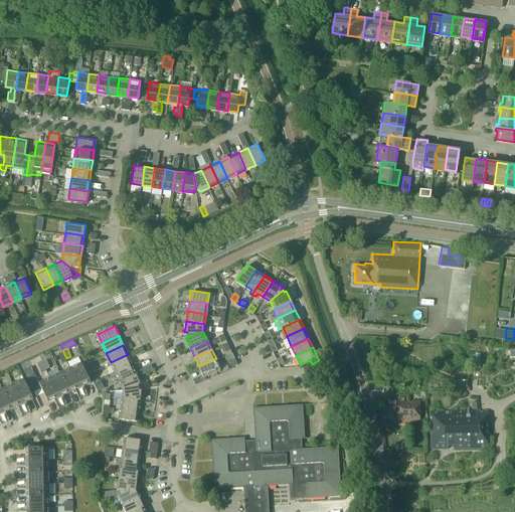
[(66,358),(62,350),(58,352),(62,360),(66,358)]
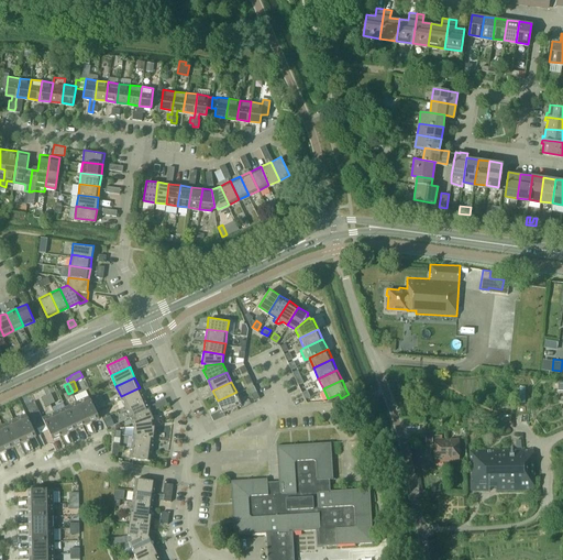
[(121,396),(125,406),(144,397),(140,387),(121,396)]
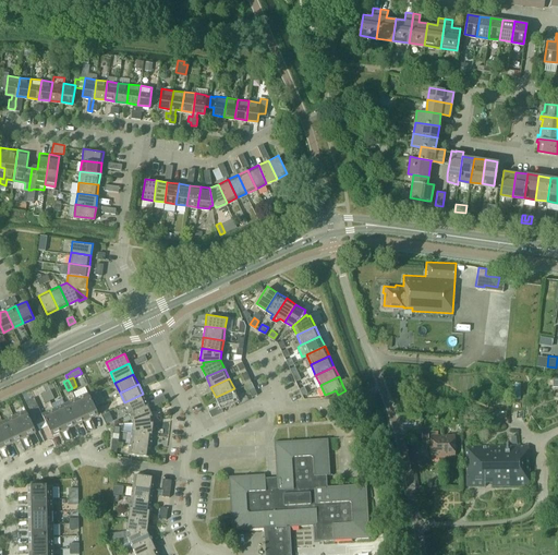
[(49,398),(55,396),(50,387),(46,389),(49,398)]
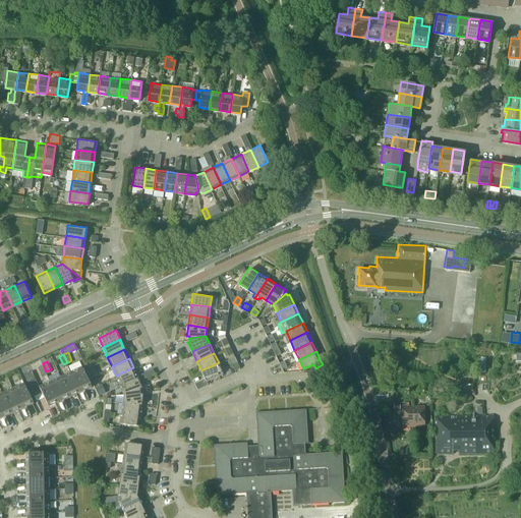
[(223,372),(219,362),(201,370),(205,378),(194,382),(197,388),(209,383),(208,380),(223,372)]
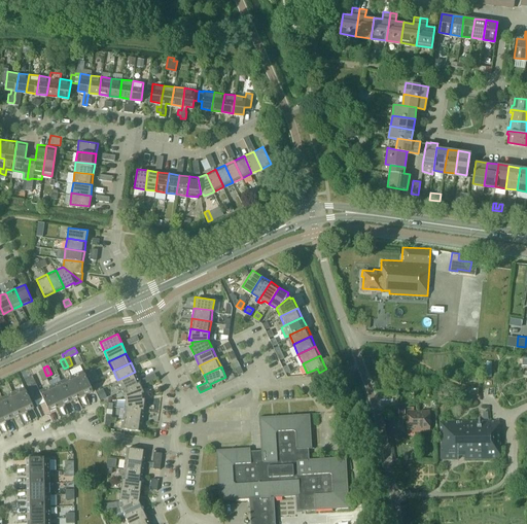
[(46,376),(43,368),(38,370),(42,378),(46,376)]
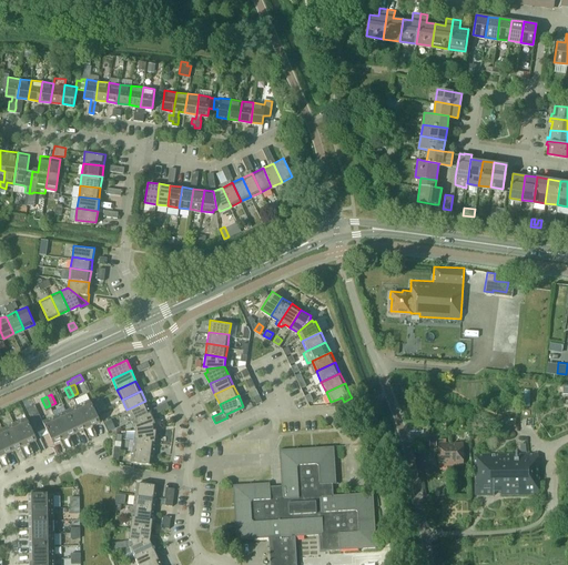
[(89,397),(66,409),(77,431),(100,420),(89,397)]
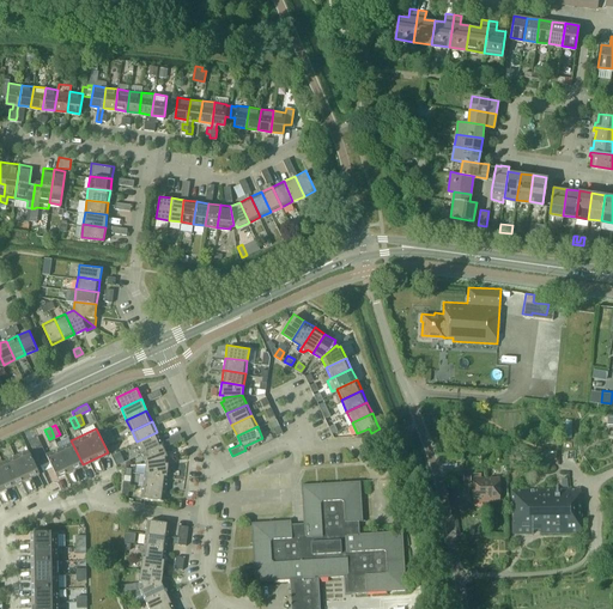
[(137,442),(141,452),(162,443),(157,432),(137,442)]
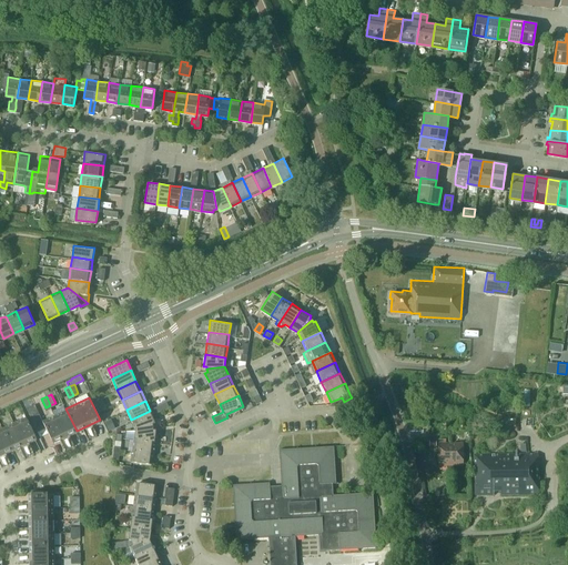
[(53,442),(77,431),(66,409),(42,420),(34,402),(26,406),(39,435),(48,432),(53,442)]
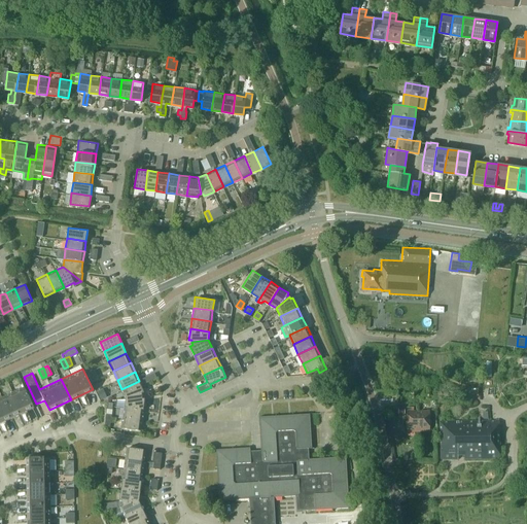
[(126,397),(142,395),(142,392),(144,391),(139,381),(121,389),(126,397)]
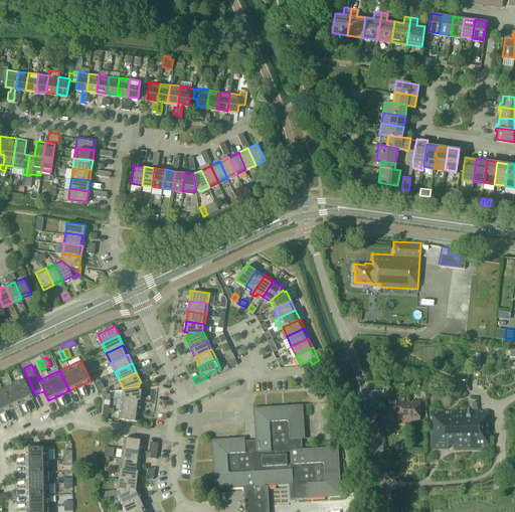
[(23,376),(2,386),(12,406),(33,397),(23,376)]
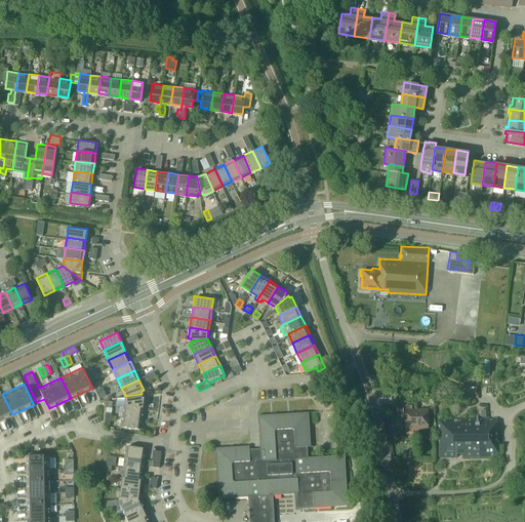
[(96,389),(101,397),(107,394),(103,386),(96,389)]
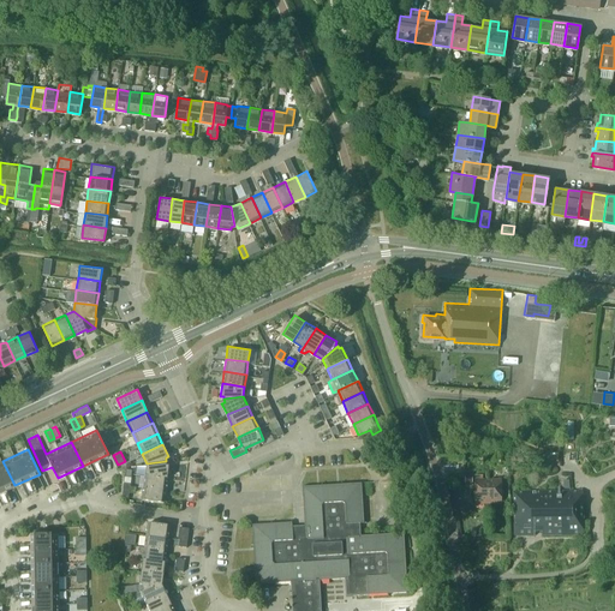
[(0,491),(15,485),(3,461),(0,462),(0,491)]
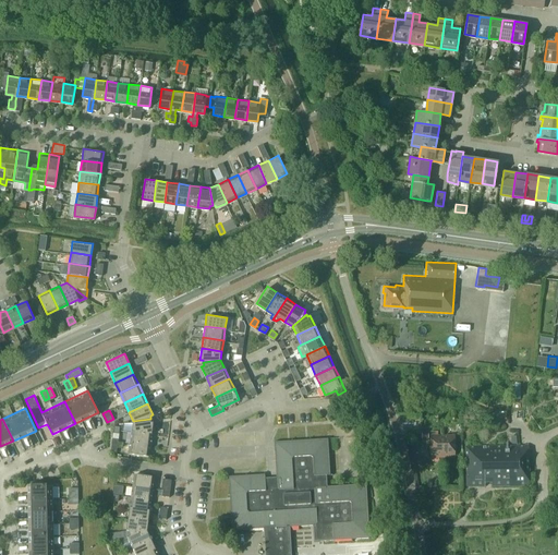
[(133,421),(132,430),(152,433),(154,421),(150,421),(150,419),(133,421)]
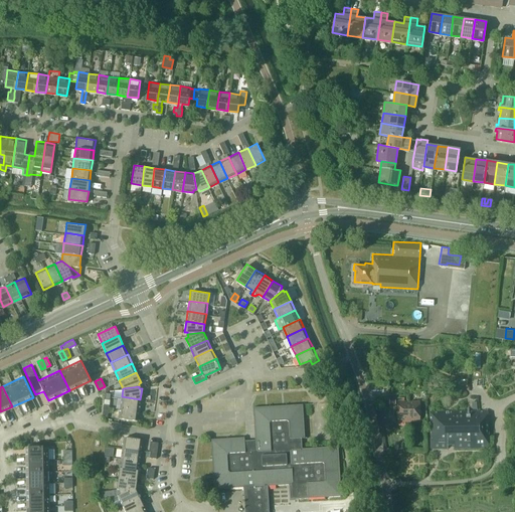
[(122,396),(120,406),(139,409),(140,399),(122,396)]
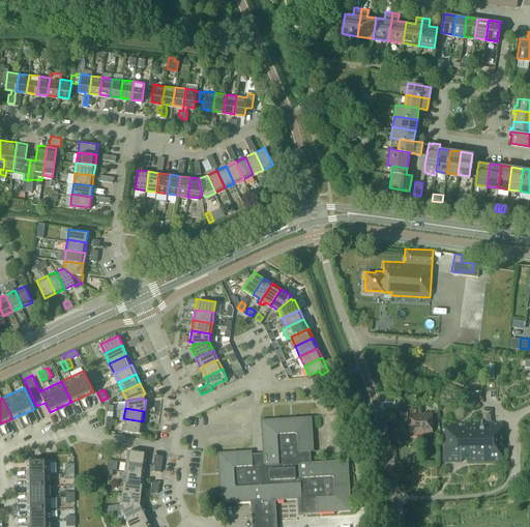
[(432,411),(420,412),(409,412),(409,433),(432,432),(432,411)]
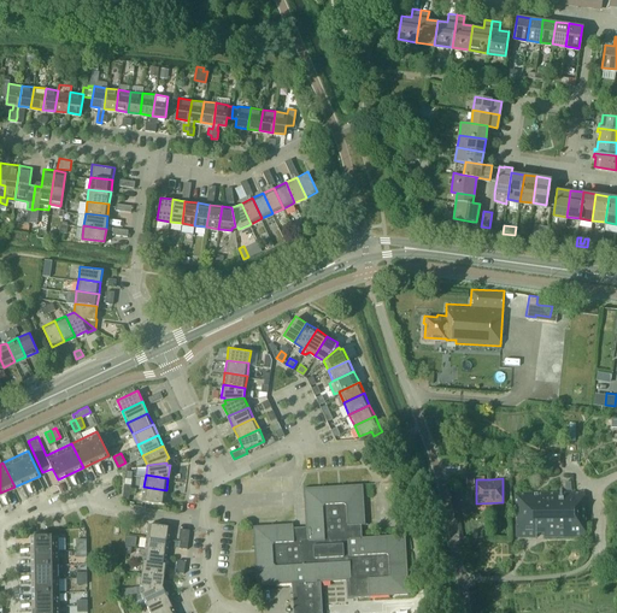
[(363,482),(304,485),(306,525),(293,526),(293,522),(253,524),(257,583),(292,582),(293,612),(322,612),(321,579),(346,578),(347,595),(409,591),(405,532),(362,535),(360,523),(365,522),(363,482)]
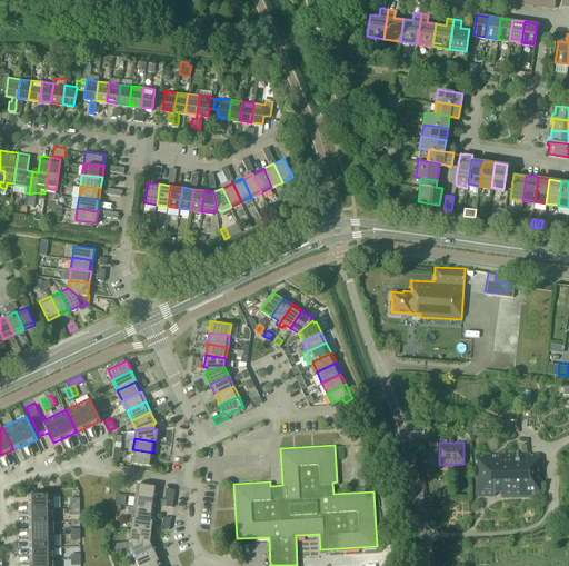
[(153,453),(132,449),(131,462),(151,464),(153,453)]
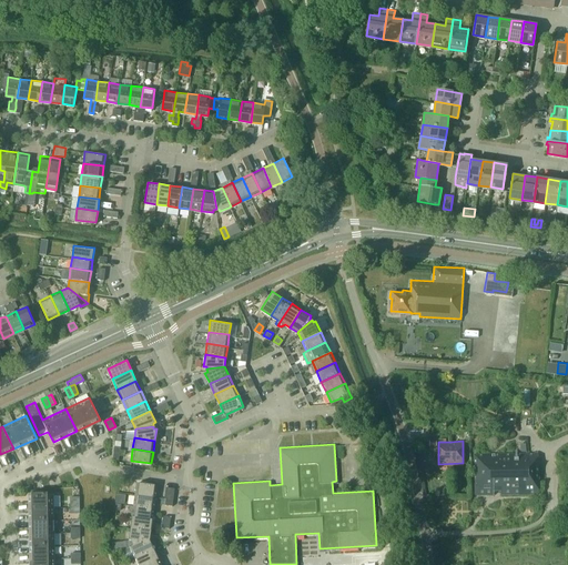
[(538,492),(538,452),(474,452),(474,493),(538,492)]
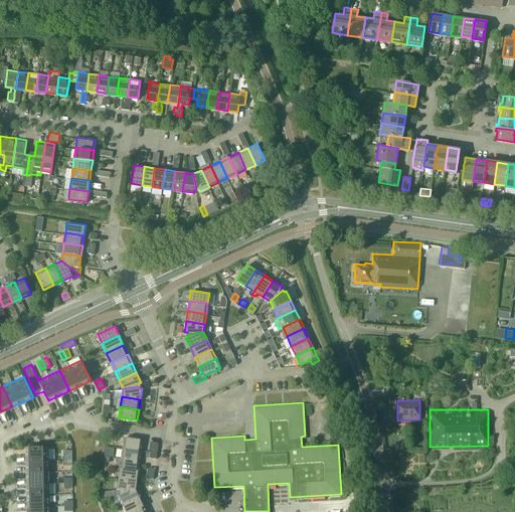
[(124,437),(123,447),(141,450),(143,439),(124,437)]
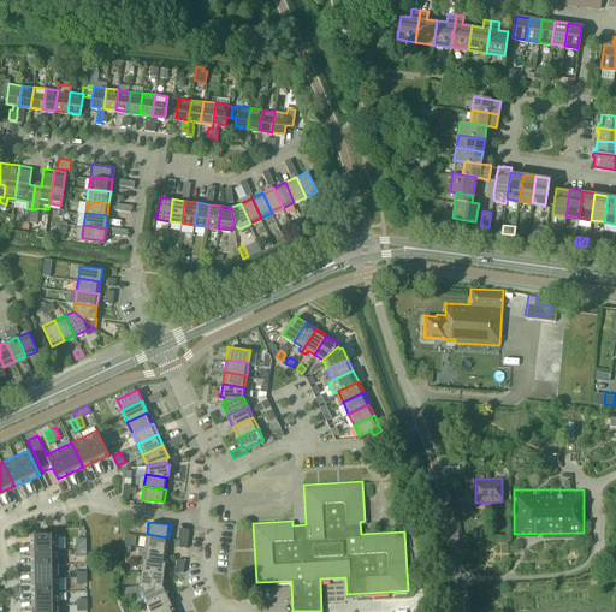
[(188,539),(189,527),(179,526),(178,538),(179,539),(188,539)]
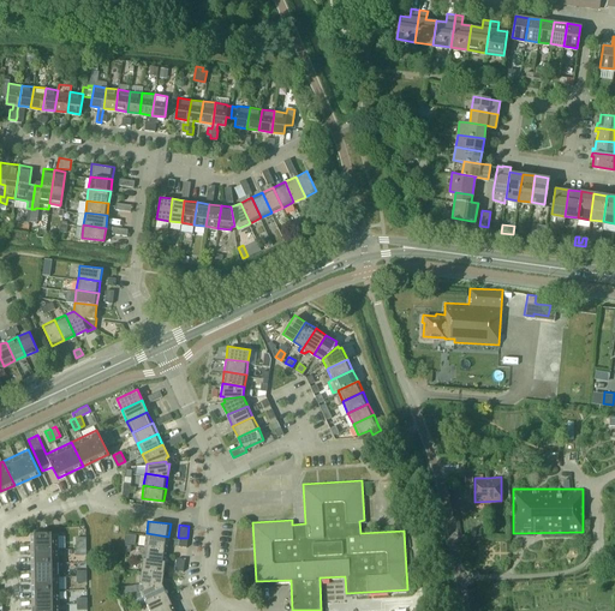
[(31,533),(31,561),(58,561),(58,533),(31,533)]
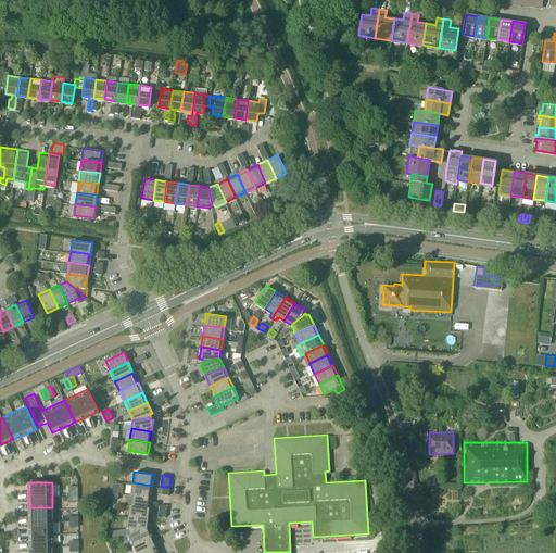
[(151,497),(152,486),(133,482),(130,493),(151,497)]
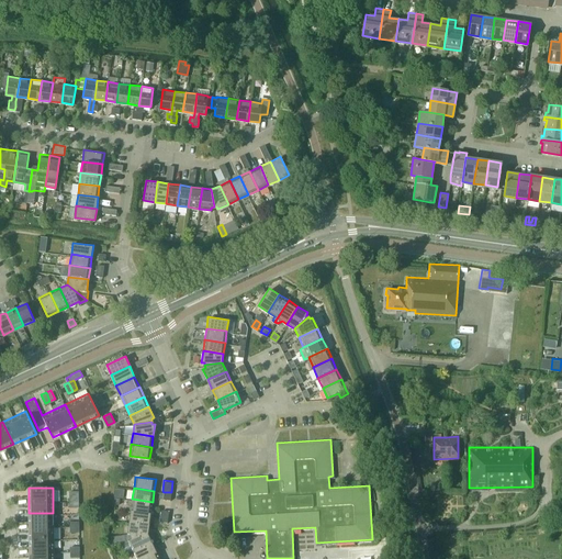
[(78,490),(69,490),(69,501),(78,500),(78,490)]
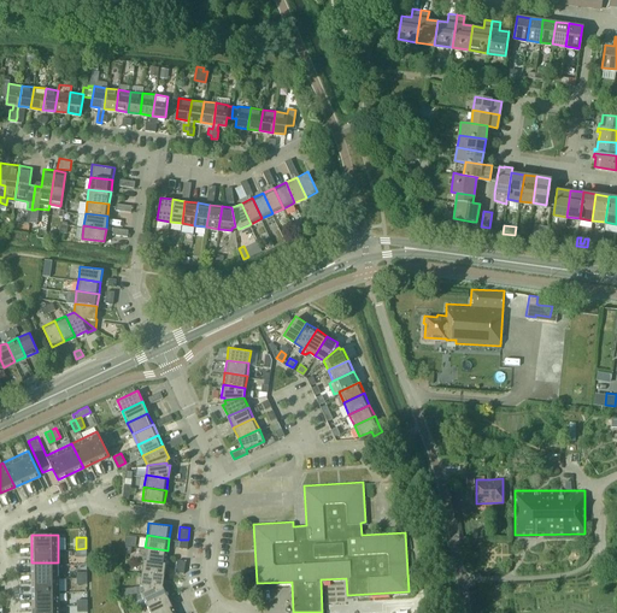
[(165,563),(168,550),(145,547),(144,559),(165,563)]
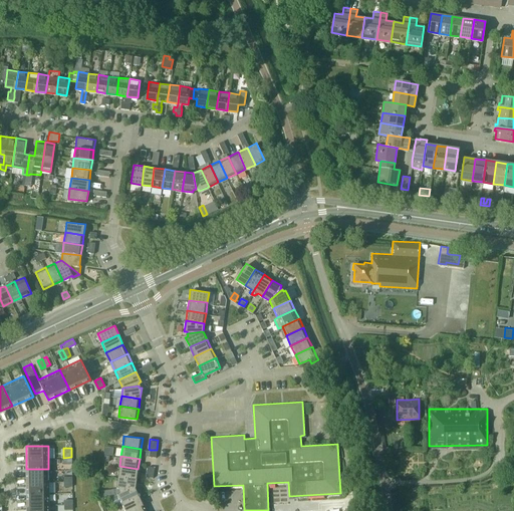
[(119,466),(117,477),(137,479),(138,469),(119,466)]
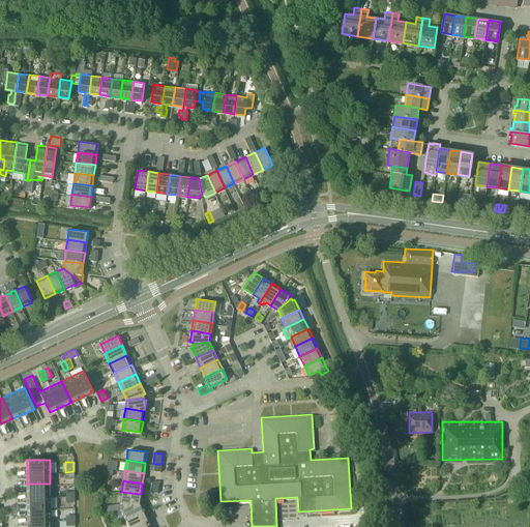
[(27,484),(27,507),(51,507),(50,484),(27,484)]
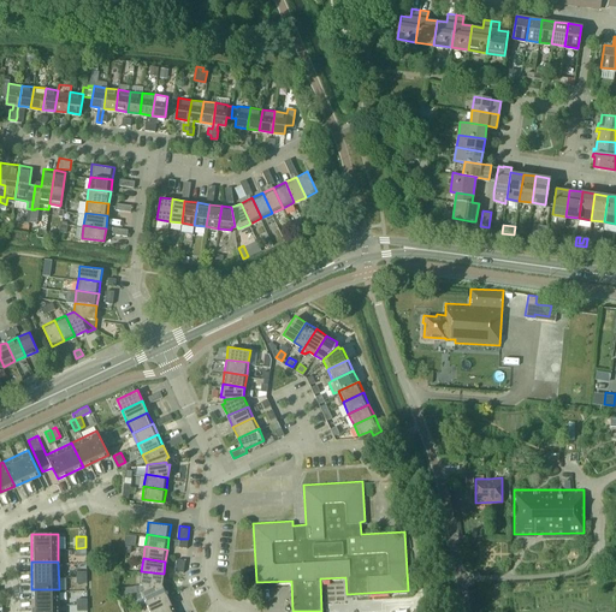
[(142,583),(143,587),(163,583),(164,574),(141,571),(140,583),(142,583)]
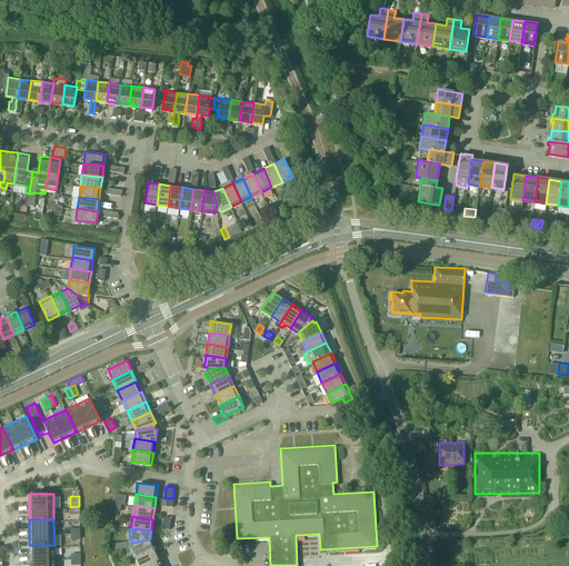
[(130,546),(135,557),(153,548),(150,539),(132,543),(132,545),(130,546)]
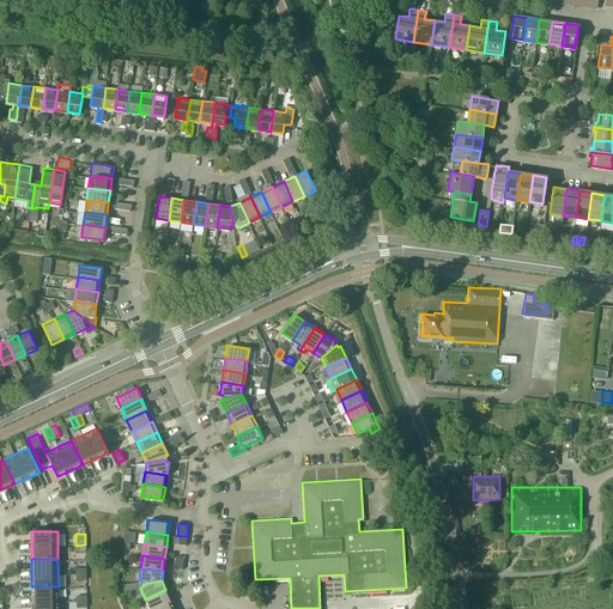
[(31,586),(31,608),(58,608),(59,586),(31,586)]
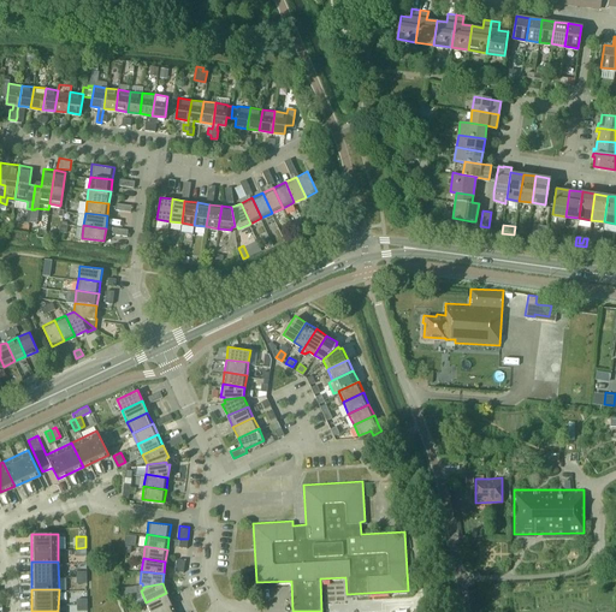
[(154,611),(172,604),(166,593),(146,602),(150,611),(154,611)]
